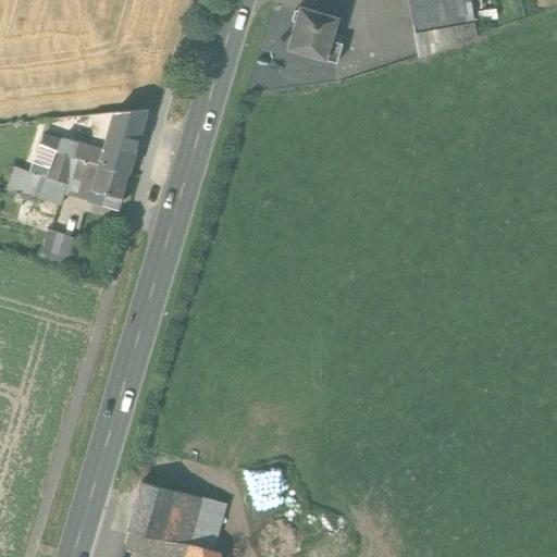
[(407,0),(413,36),(473,24),(469,0),(407,0)]
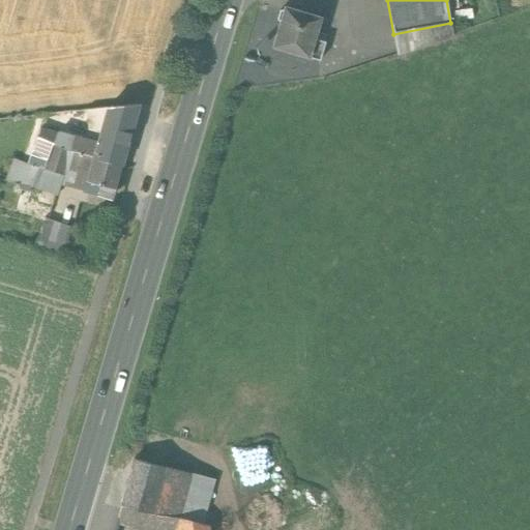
[(318,21),(284,10),(284,12),(277,12),(274,22),(280,26),(273,47),(307,57),(313,39),(318,21)]
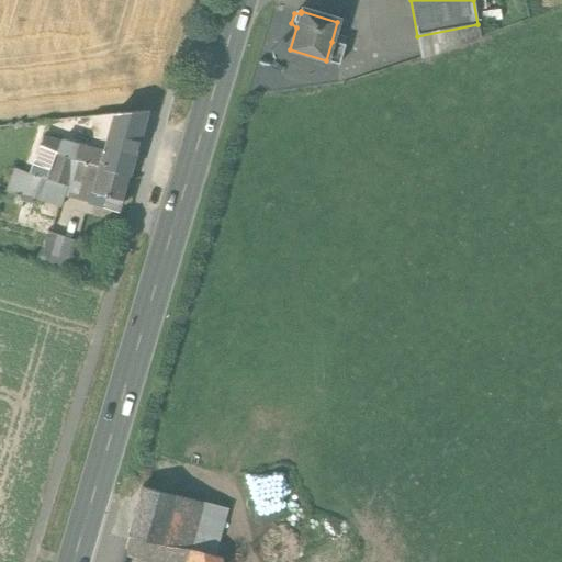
[(478,24),(417,36),(422,58),(481,40),(478,24)]
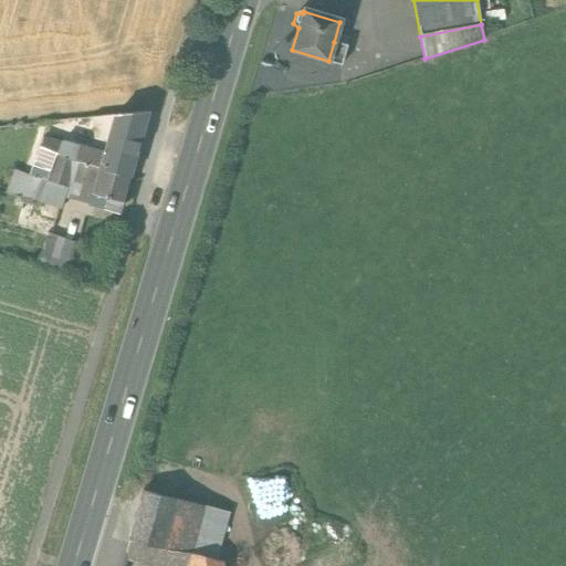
[(346,46),(334,42),(328,61),(327,63),(341,66),(346,46)]
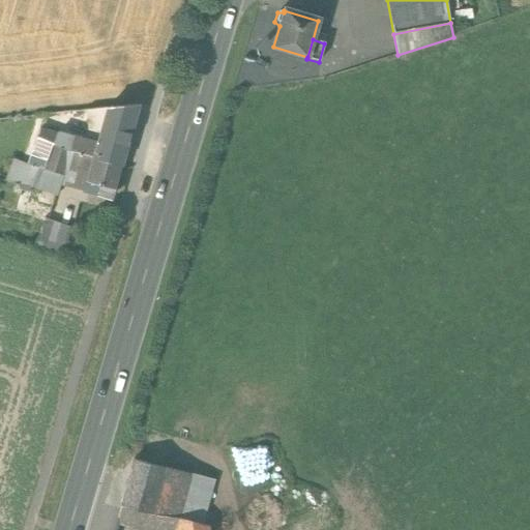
[(100,129),(98,137),(91,135),(89,143),(75,139),(74,139),(70,150),(71,151),(119,165),(137,105),(107,109),(100,129)]
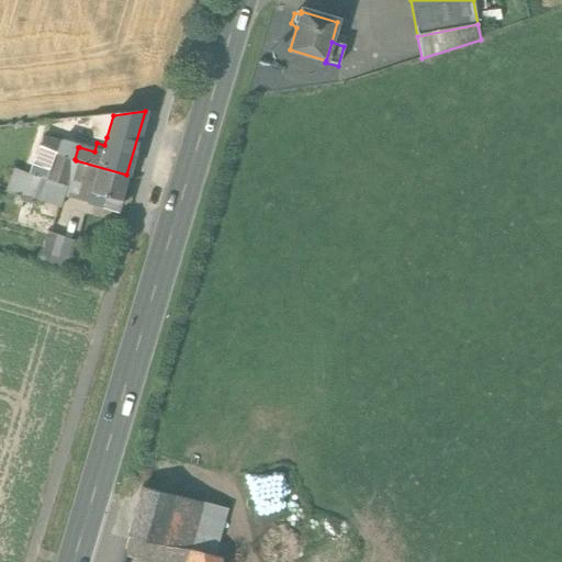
[(113,115),(81,119),(77,134),(83,136),(82,141),(107,137),(113,115)]
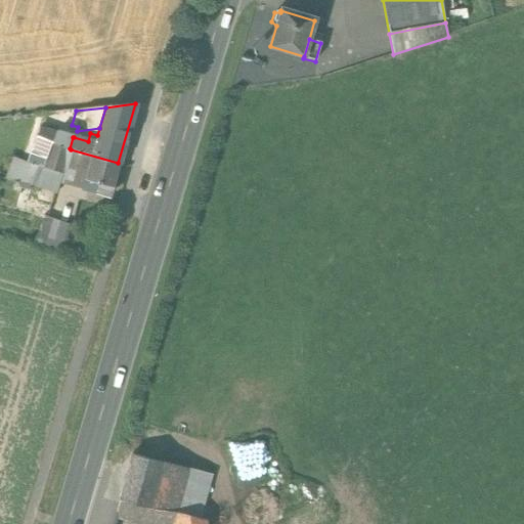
[(72,125),(59,122),(55,134),(52,143),(70,148),(73,137),(74,137),(77,131),(78,127),(72,125)]
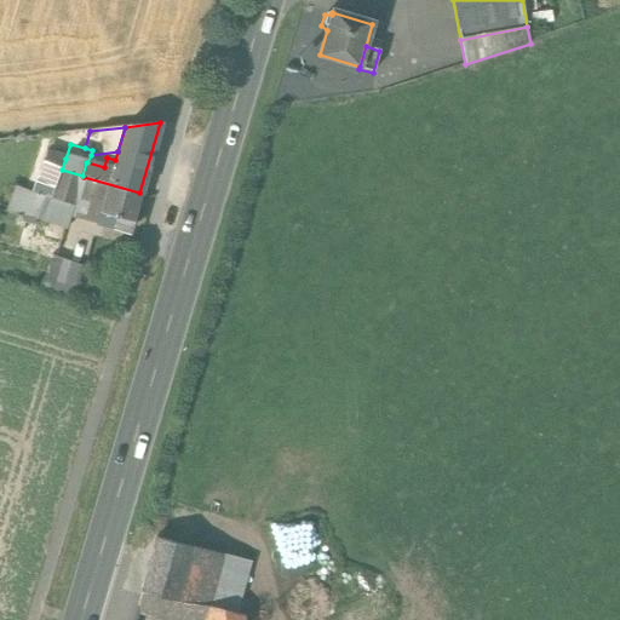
[(65,159),(46,153),(32,191),(46,196),(52,197),(62,170),(65,159)]
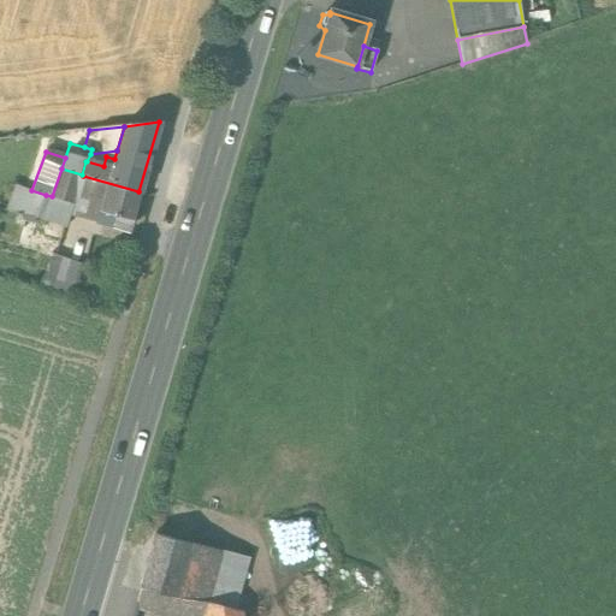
[(61,169),(52,196),(73,203),(77,193),(83,176),(82,175),(61,169)]
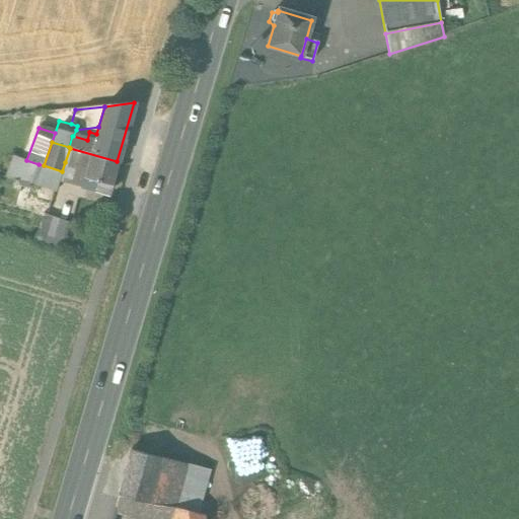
[(117,161),(70,148),(65,162),(79,166),(74,182),(107,193),(117,161)]
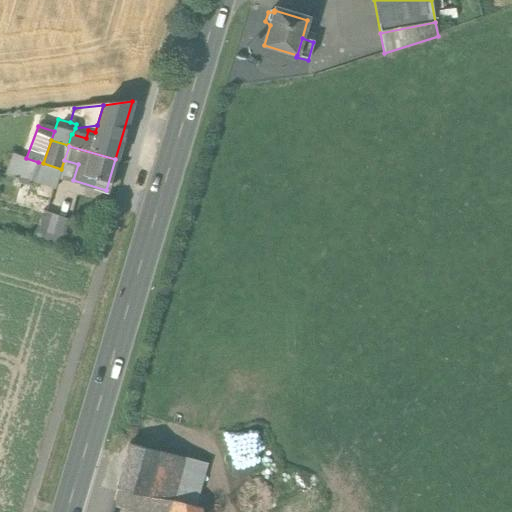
[(43,163),(38,162),(30,182),(54,190),(61,169),(43,163)]
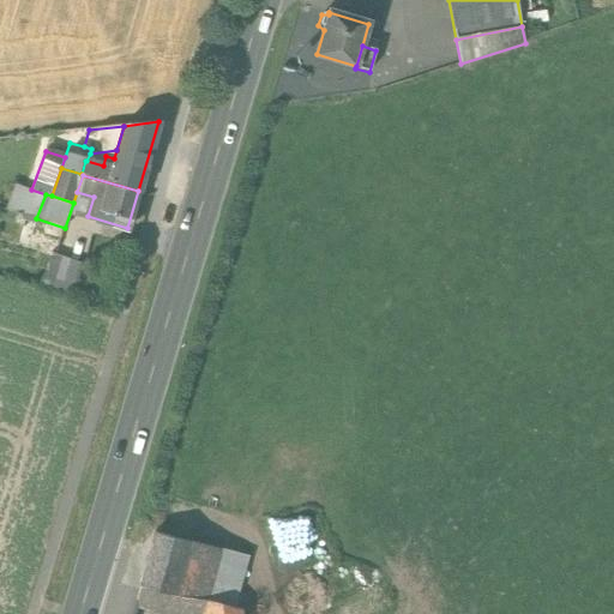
[(42,280),(72,284),(77,258),(46,253),(42,280)]
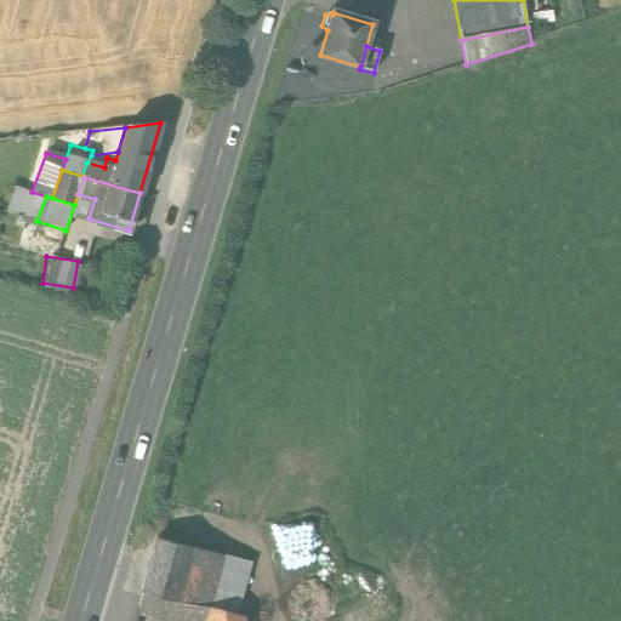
[(193,548),(157,539),(142,593),(178,600),(193,548)]
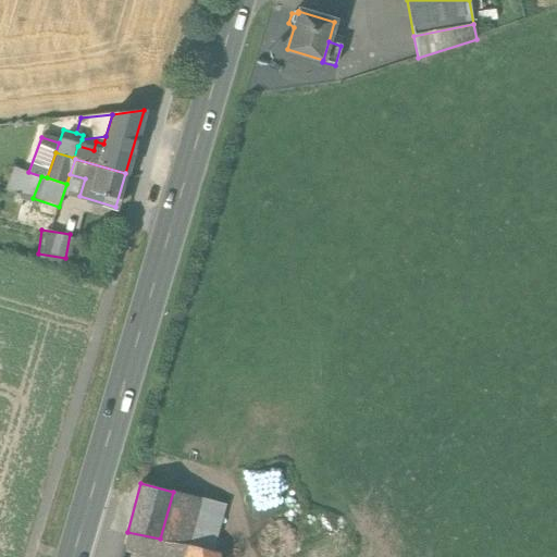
[(197,498),(173,492),(160,539),(163,540),(185,544),(197,498)]
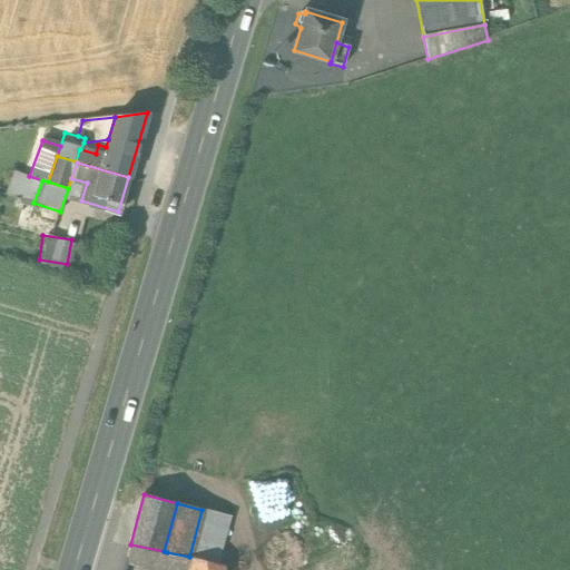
[(164,551),(130,544),(125,564),(151,569),(164,569),(167,552),(164,551)]
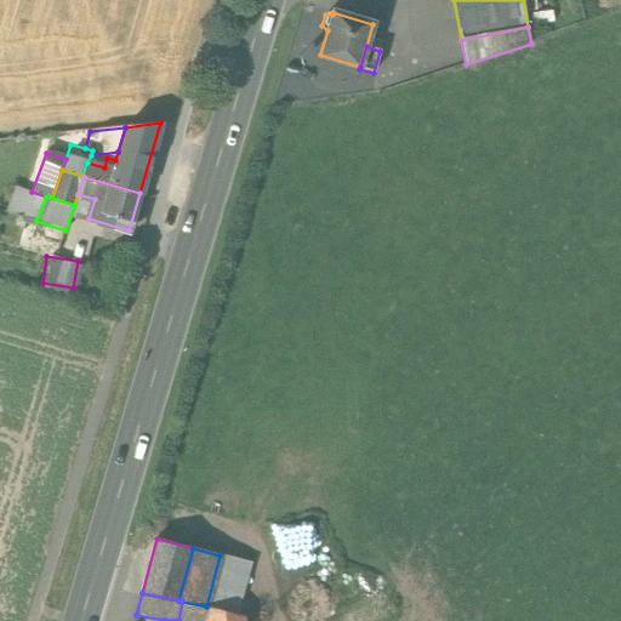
[(208,620),(206,607),(182,602),(178,620),(208,620)]
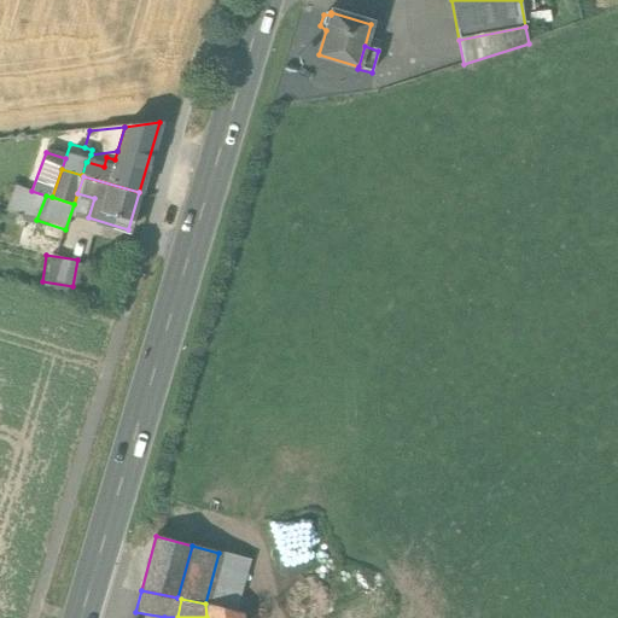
[(243,617),(243,613),(205,604),(207,617),(243,617)]
